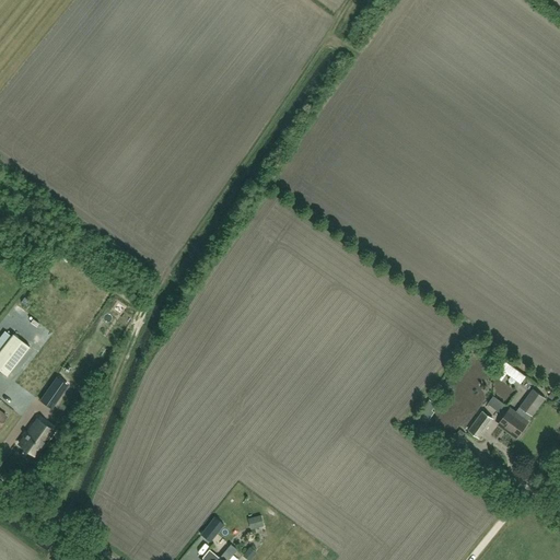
[(88,308),(82,316),(95,327),(101,321),(88,308)]
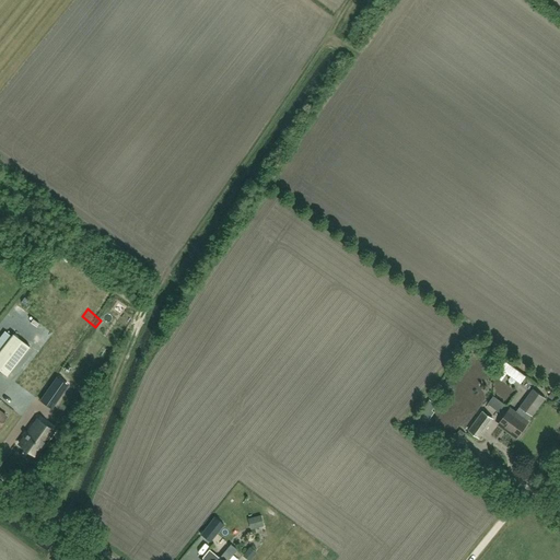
[(12,334),(0,350),(0,371),(7,376),(30,348),(12,334)]
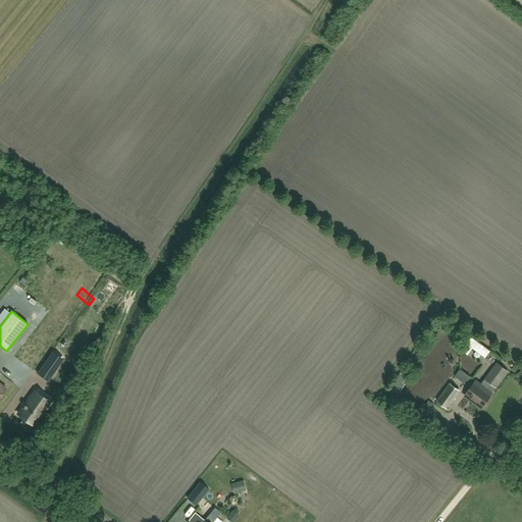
[(54,373),(59,366),(63,360),(53,352),(48,358),(43,365),(38,373),(48,381),(54,373)]
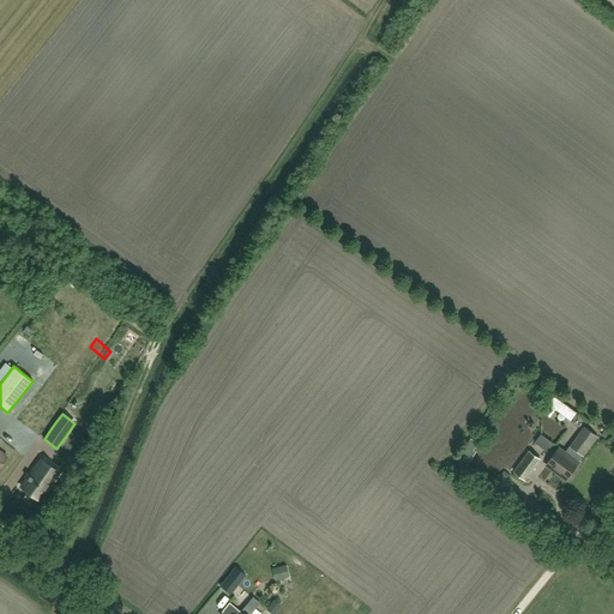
[(584,456),(599,437),(584,427),(566,452),(560,449),(547,465),(566,480),(579,463),(578,462),(583,456),(584,456)]
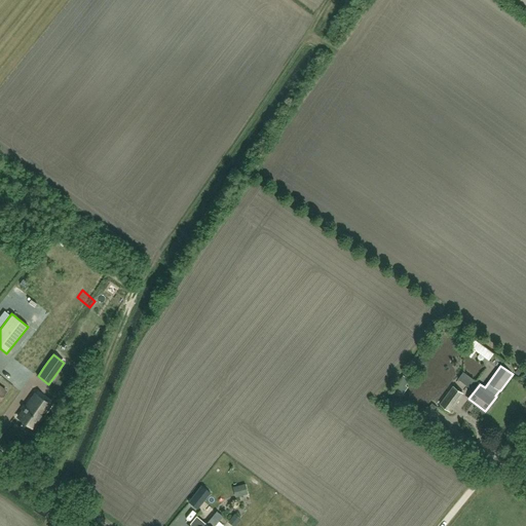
[(474,380),(464,373),(459,380),(468,387),(474,380)]
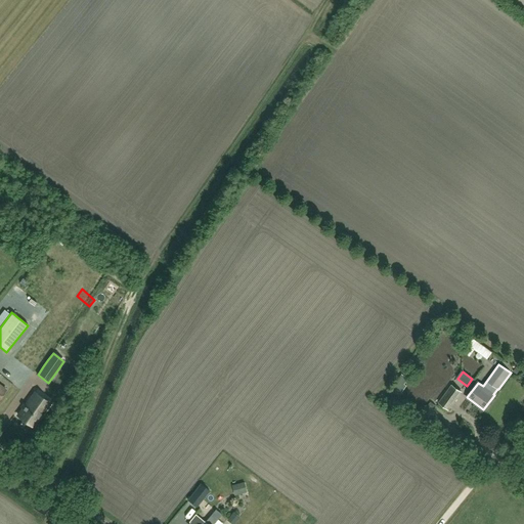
[(402,392),(406,386),(404,385),(407,381),(401,377),(394,386),(402,392)]
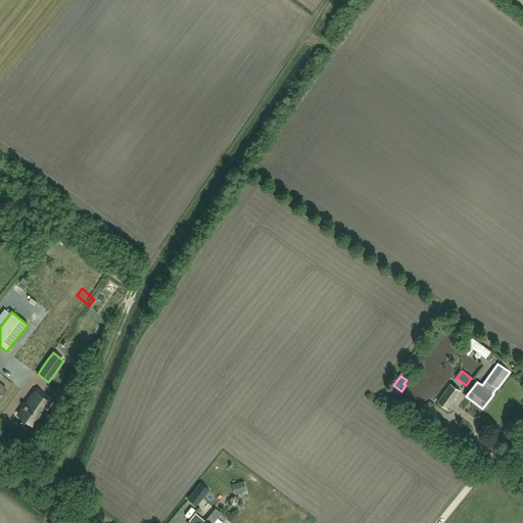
[(450,385),(438,401),(448,409),(461,392),(450,385)]
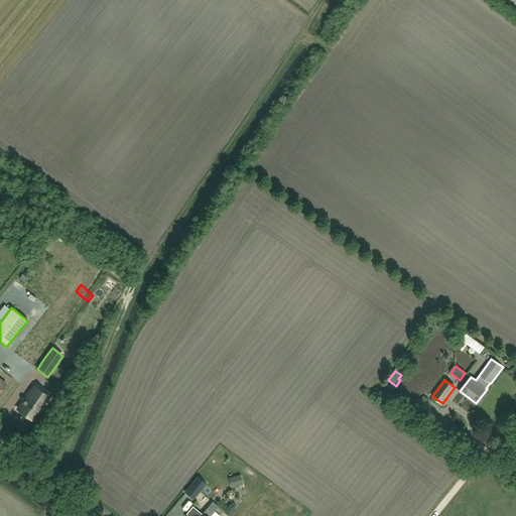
[(33,387),(17,409),(32,419),(48,397),(33,387)]
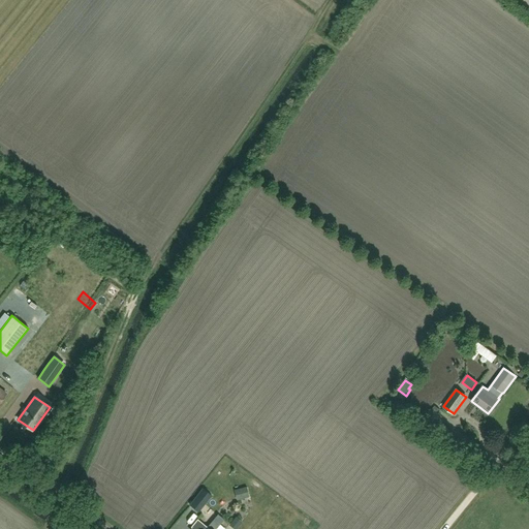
[(440,411),(434,407),(428,416),(433,421),(440,411)]
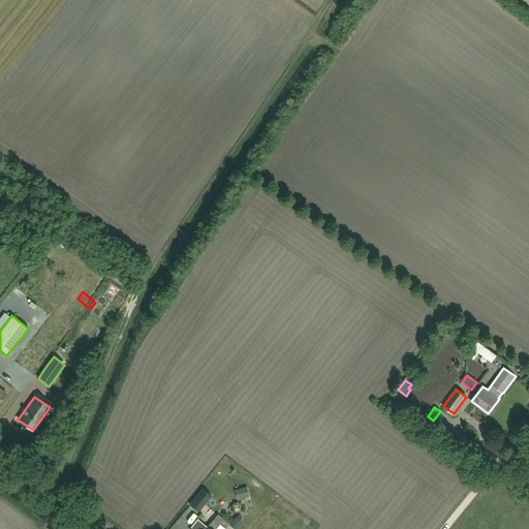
[(203,489),(190,505),(198,512),(212,496),(203,489)]
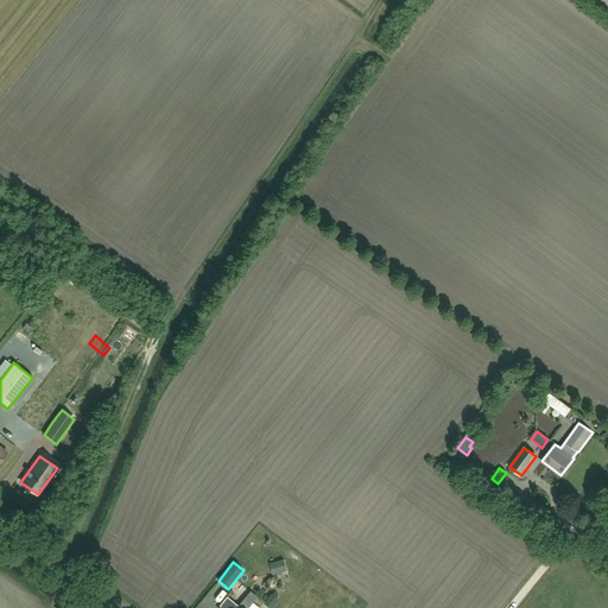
[(240,607),(236,606),(226,596),(219,606),(221,607),(240,607)]
